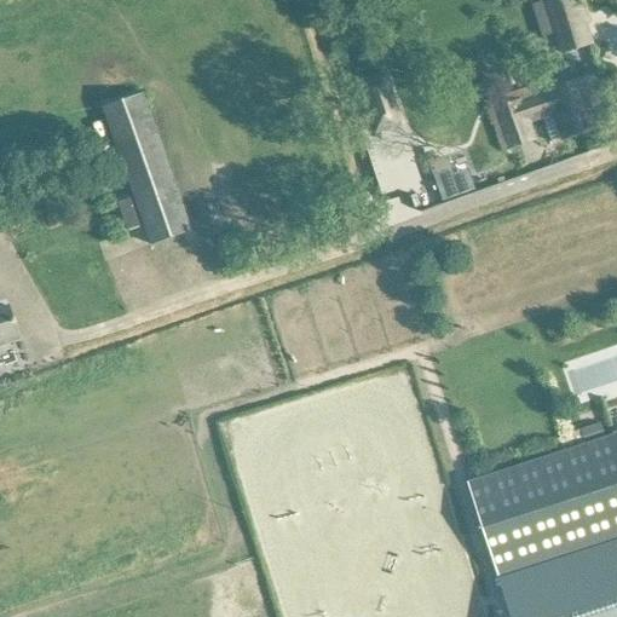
[(543,0),(559,52),(594,41),(581,0),(543,0)]
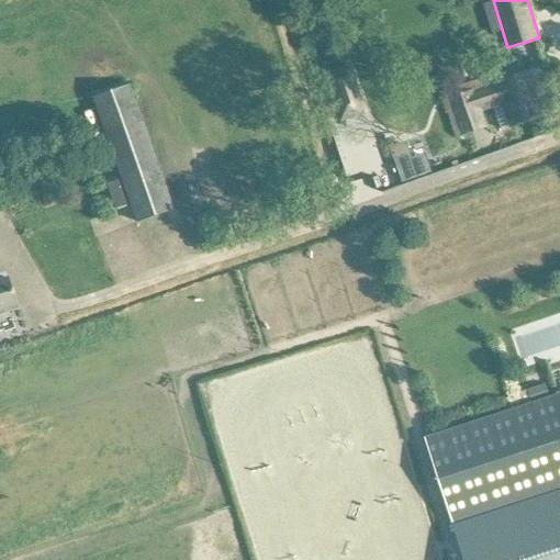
[(349,65),(322,75),(337,119),(365,110),(349,65)]
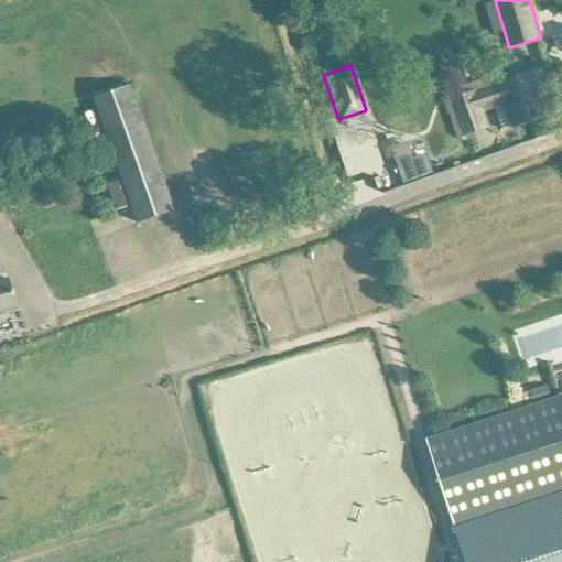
[(469,92),(453,97),(464,131),(482,125),(476,109),(496,103),(504,126),(547,111),(533,69),(497,82),(498,83),(471,93),(469,92)]
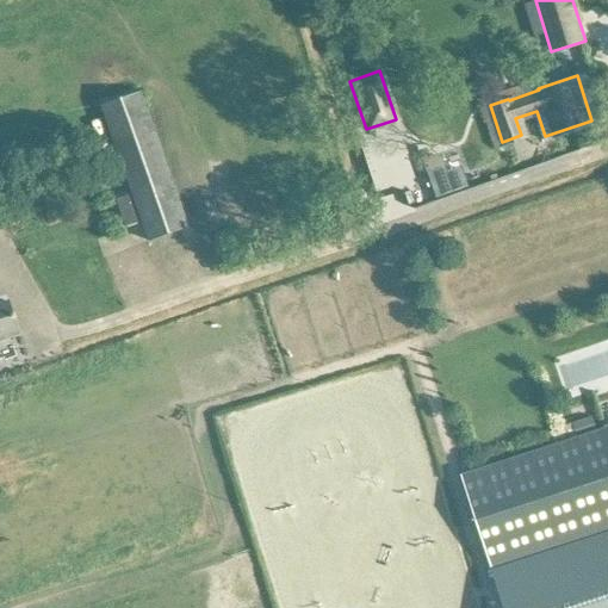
[(138,90),(98,104),(146,239),(186,224),(138,90)]
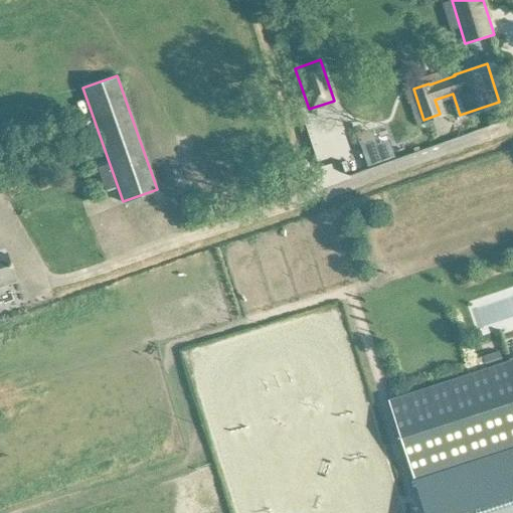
[(389,137),(402,136),(402,113),(388,114),(389,137)]
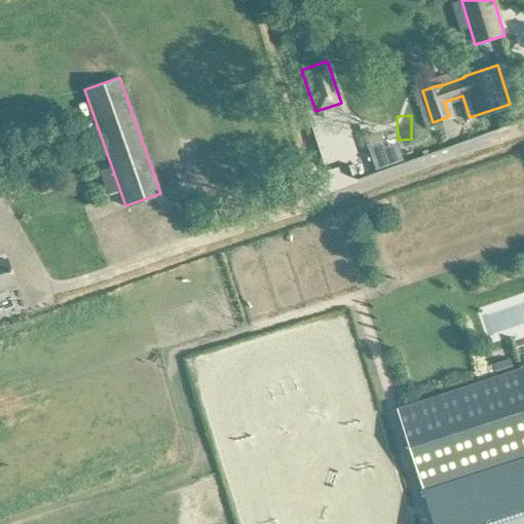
[(377,131),(362,137),(374,170),(389,164),(383,146),(377,131)]
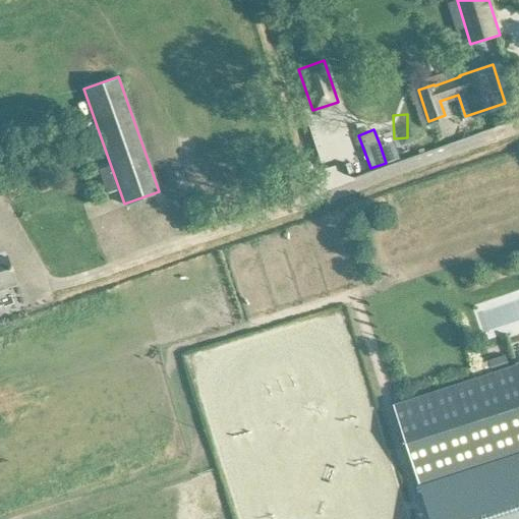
[(109,165),(98,169),(106,192),(117,188),(109,165)]
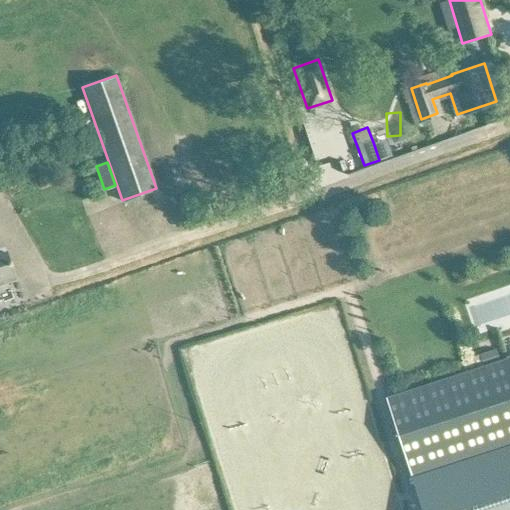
[(46,174),(37,178),(40,187),(49,183),(46,174)]
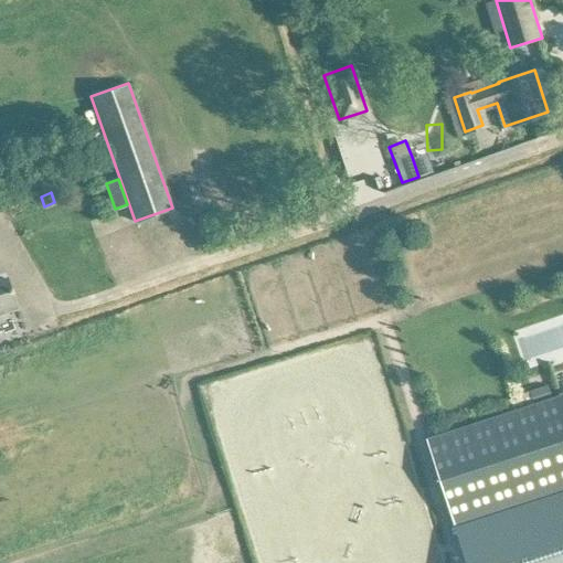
[(7,278),(0,280),(0,312),(17,307),(7,278)]
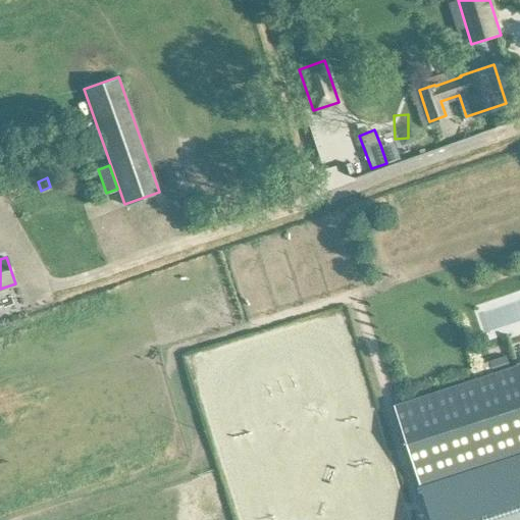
[(505,355),(482,362),(486,374),(508,367),(505,355)]
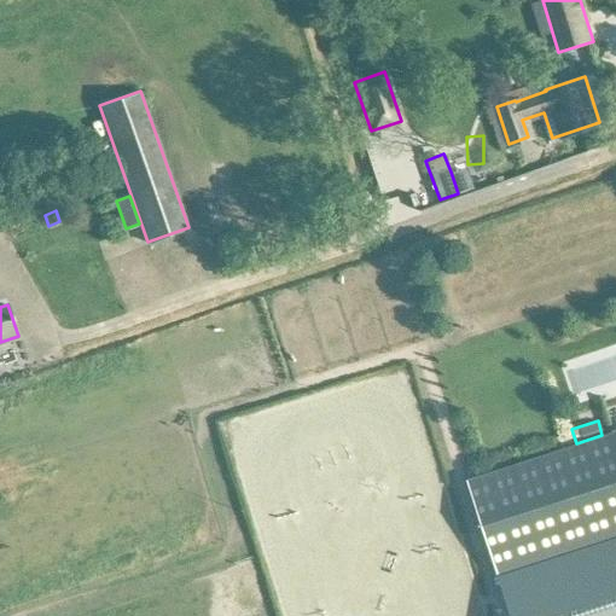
[(576,443),(465,480),(509,615),(615,615),(615,429),(610,433),(602,435),(576,443)]
